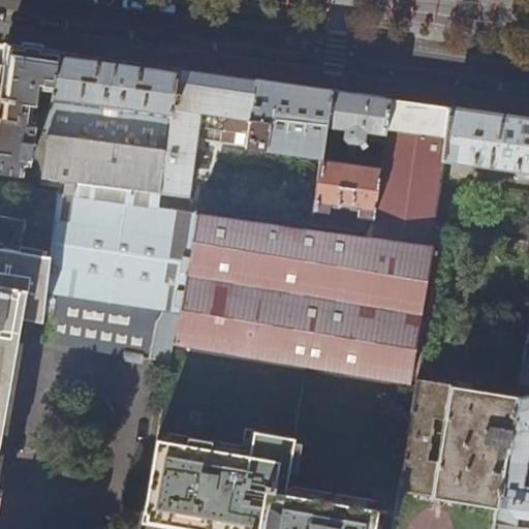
[(0,172),(21,175),(23,163),(27,164),(32,139),(31,139),(34,120),(28,120),(30,103),(35,103),(38,86),(53,88),(58,53),(5,44),(2,64),(0,64),(0,172)]
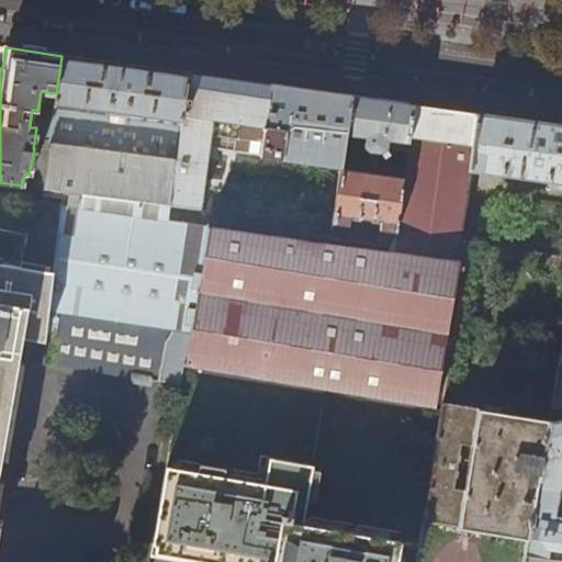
[(142,67),(62,56),(56,93),(55,104),(49,139),(42,189),(170,205),(189,74),(142,67)]
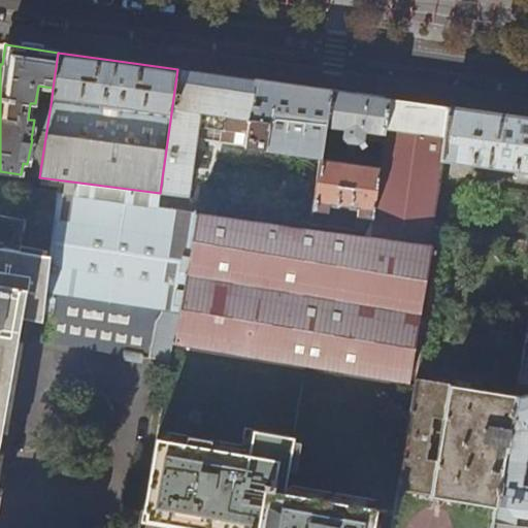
[(321,158),(324,125),(330,90),(262,80),(208,73),(177,69),(160,193),(159,198),(187,201),(196,140),(321,158)]
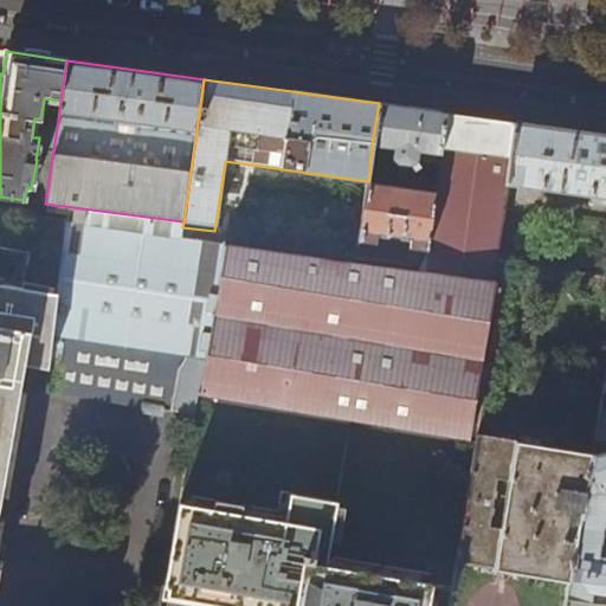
[(414,109),(379,103),(372,143),(394,147),(393,158),(398,162),(412,165),(416,169),(420,166),(417,161),(440,165),(446,113),(414,109)]
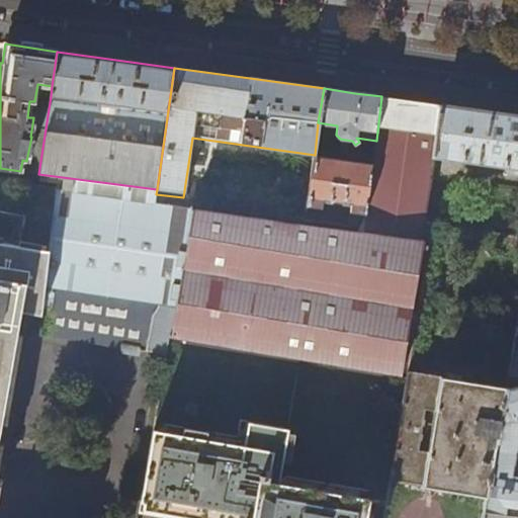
[(46,128),(51,96),(42,95),(38,126),(46,128)]
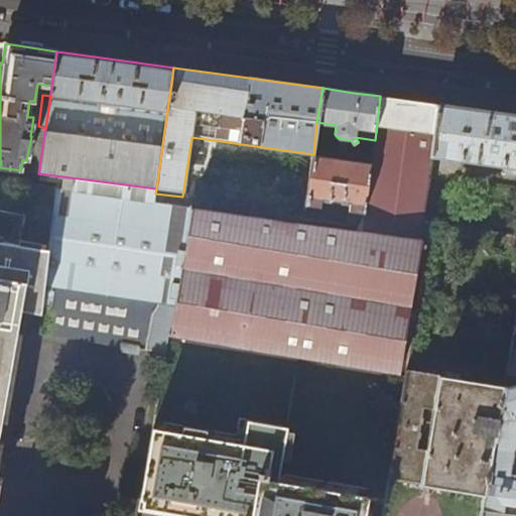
[(412,101),(380,96),(375,140),(371,164),(366,214),(361,221),(359,221),(352,232),(189,211),(167,336),(398,376),(424,231),(420,230),(431,157),(438,105),(412,101)]
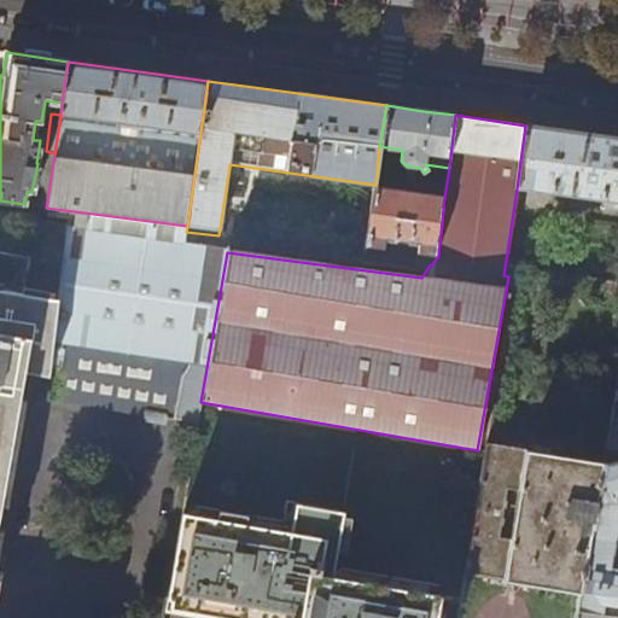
[(617,138),(592,134),(525,126),(517,188),(617,202),(617,138)]
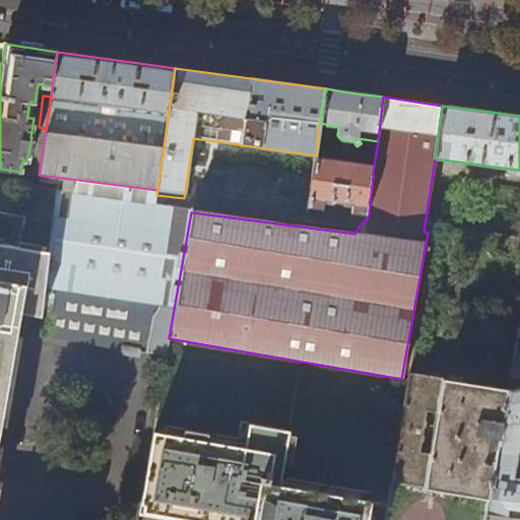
[(351,221),(362,222),(364,222),(369,215),(374,166),(315,156),(308,206),(323,208),(325,200),(327,201),(327,203),(332,204),(333,203),(344,204),(344,206),(349,207),(350,204),(353,205),(351,221)]
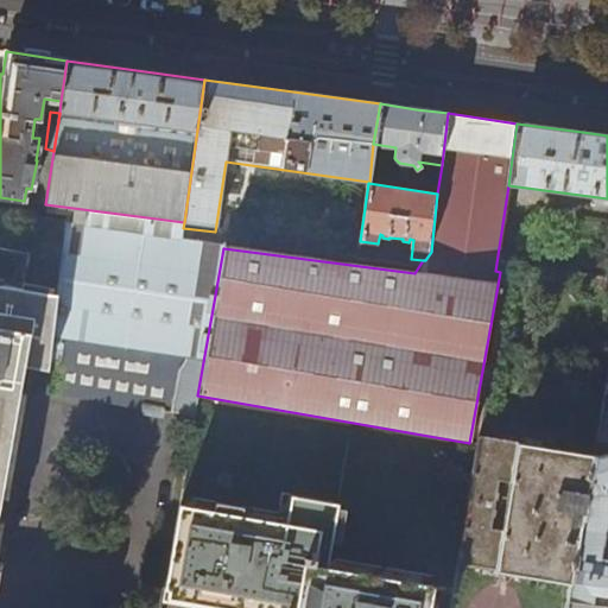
[(52,361),(73,220),(0,209),(0,242),(32,247),(27,283),(0,278),(0,494),(27,358),(39,360),(52,361)]
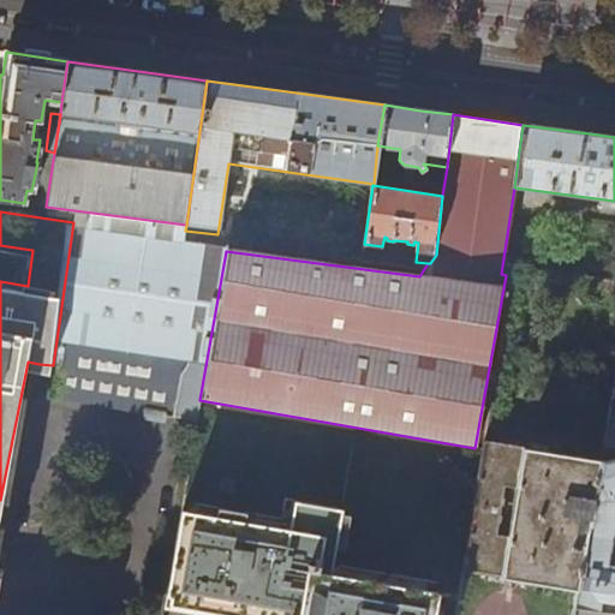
[(199,400),(226,251),(228,243),(73,222),(53,365),(48,396),(112,405),(197,416),(199,400)]
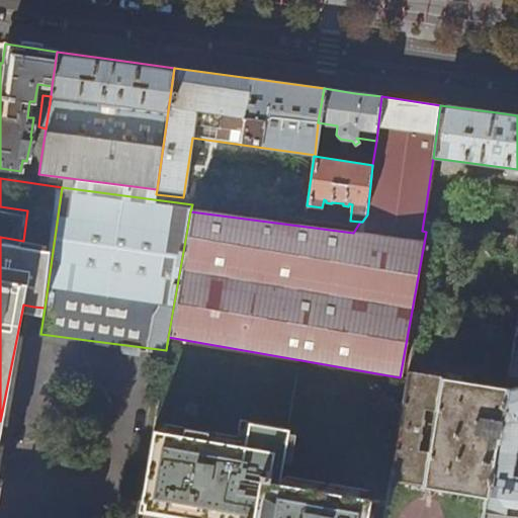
[(517,324),(516,324),(508,375),(517,376),(517,324)]
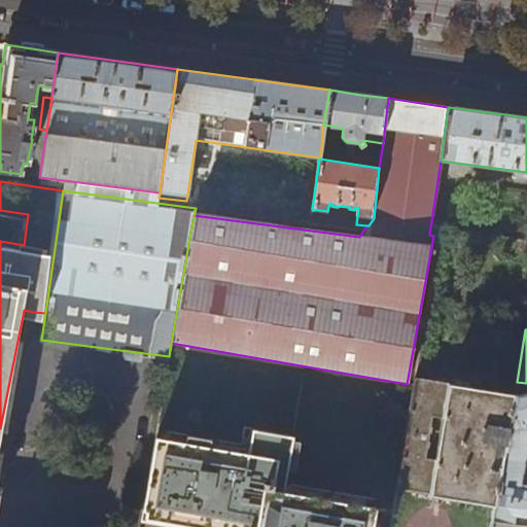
[(407,384),(171,343),(169,356),(140,522),(167,526),(392,526),(398,490),(417,385),(407,384)]
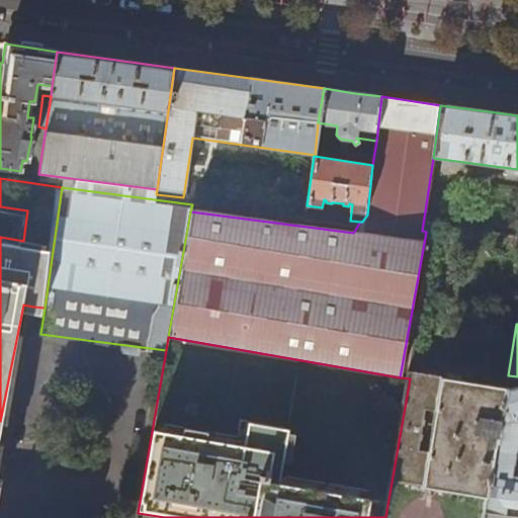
[(497,441),(506,389),(410,373),(410,378),(392,482),(487,497),(495,448),(495,442),(497,441)]
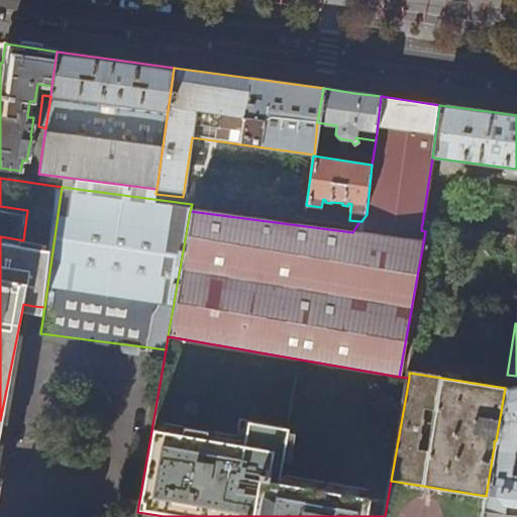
[(516,376),(507,375),(505,388),(496,440),(494,441),(494,447),(515,451),(516,436),(516,376)]
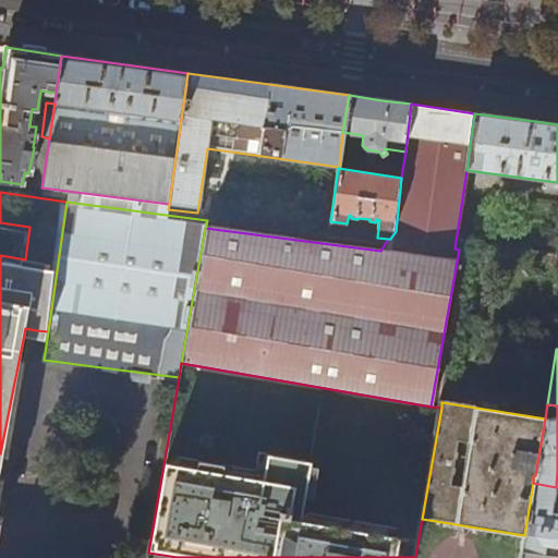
[(557,512),(550,509),(550,504),(554,504),(556,487),(533,483),(524,535),(534,536),(542,546),(545,546),(557,547),(557,512)]
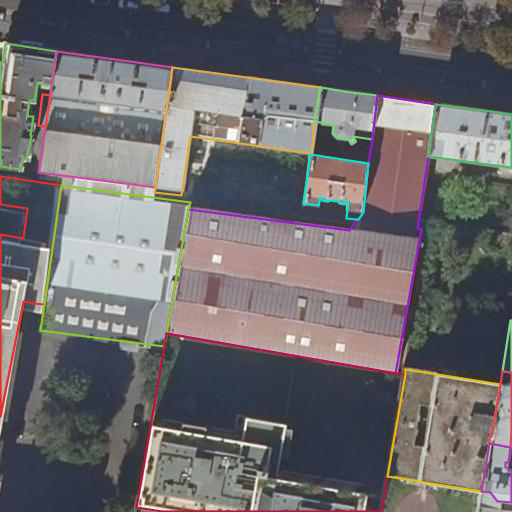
[(497,501),(490,492),(481,491),(478,506),(499,509),(500,501),(497,501)]
